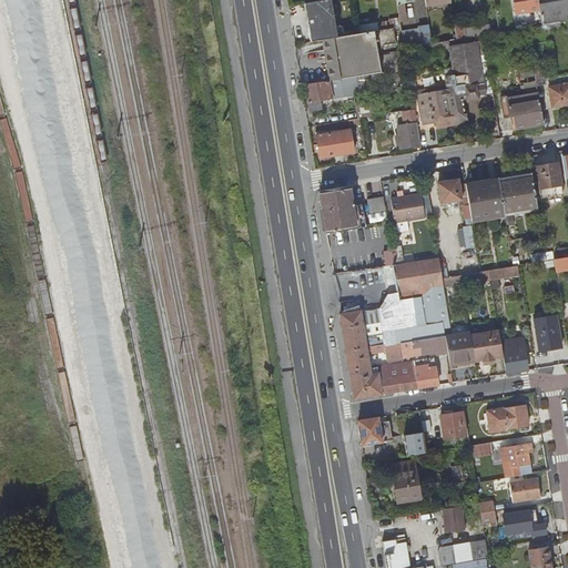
[(320,0),(304,2),(311,40),(323,39),(336,37),(330,0),(320,0)]
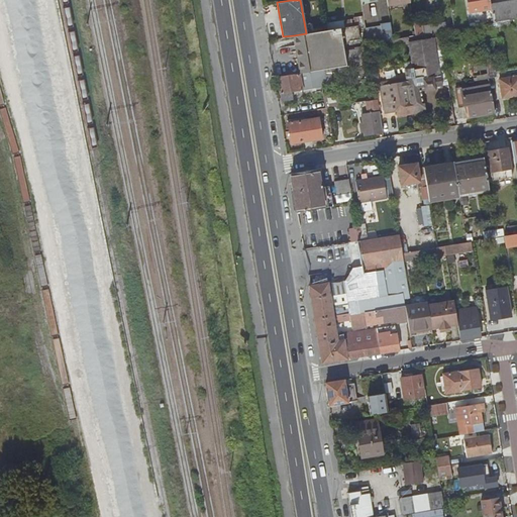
[(362,0),(365,16),(374,14),(372,2),(377,1),(376,0),(362,0)]
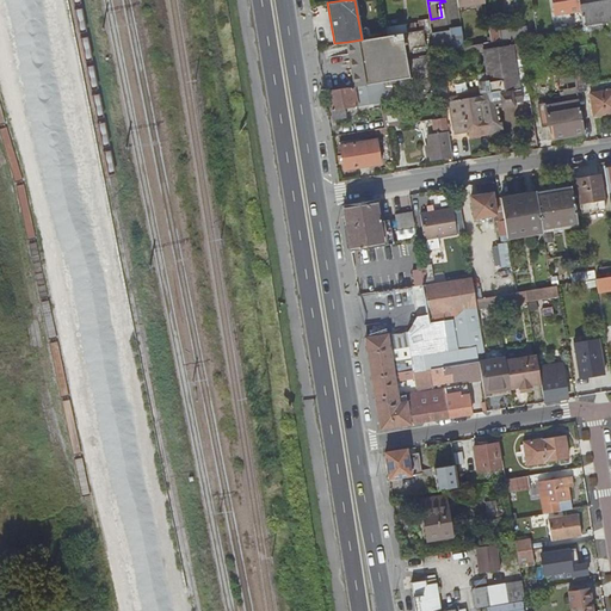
[(553,0),(555,13),(581,8),(580,5),(579,0),(553,0)]
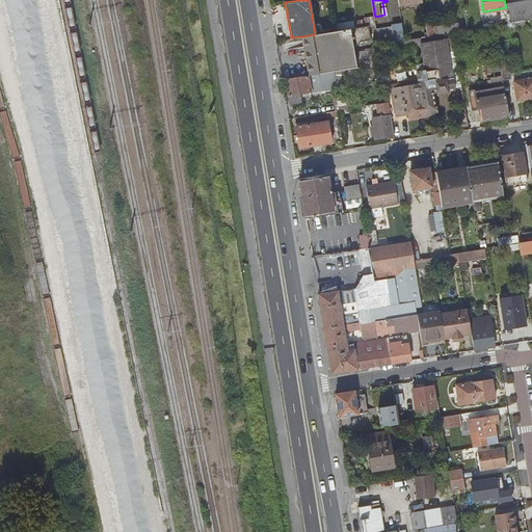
[(506,7),(508,23),(531,18),(531,0),(529,0),(505,4),(506,7)]
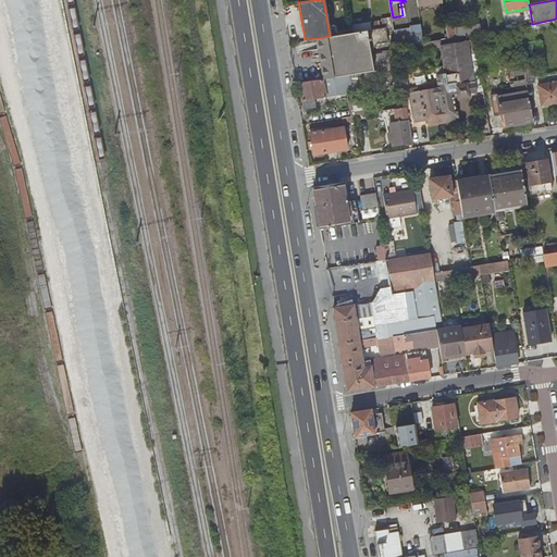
[(370,23),(371,29),(385,27),(394,25),(393,19),(370,23)]
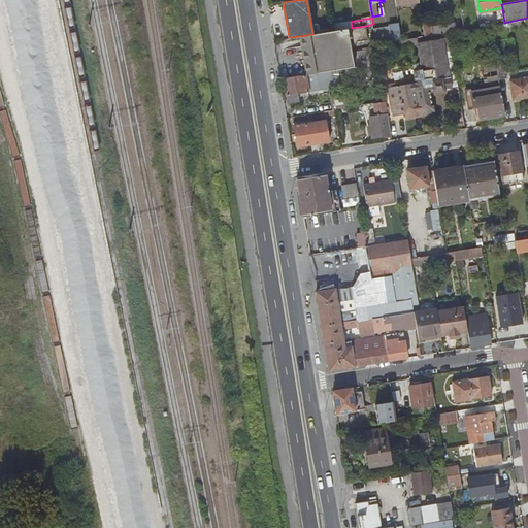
[(422,21),(424,35),(431,34),(428,21),(422,21)]
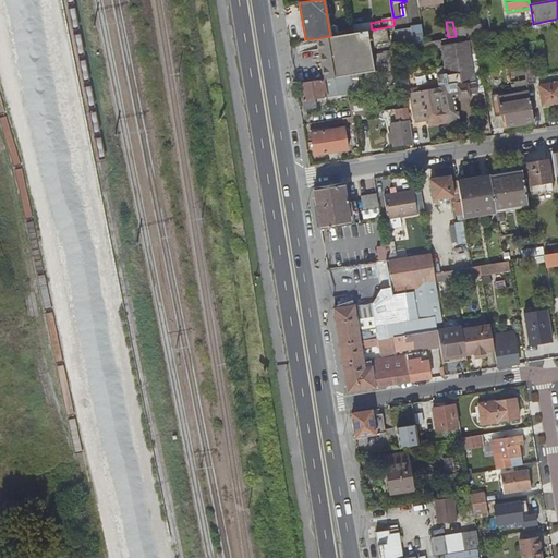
[(344,34),(353,32),(352,23),(343,24),(344,34)]
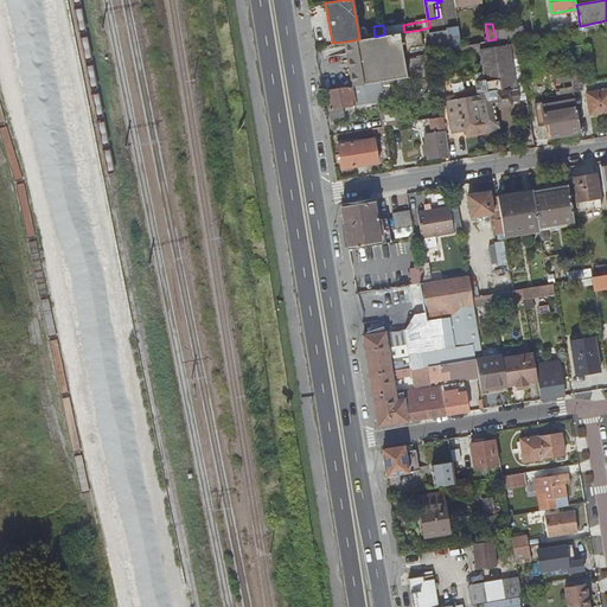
[(385,27),(387,34),(400,32),(403,32),(404,32),(403,25),(385,27)]
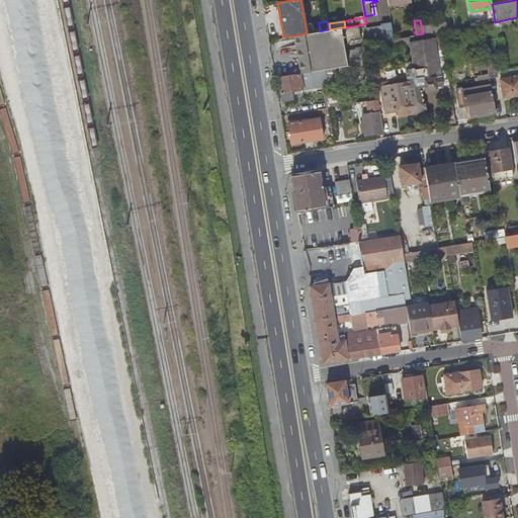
[(435,31),(441,30),(448,29),(447,21),(425,25),(426,32),(435,31)]
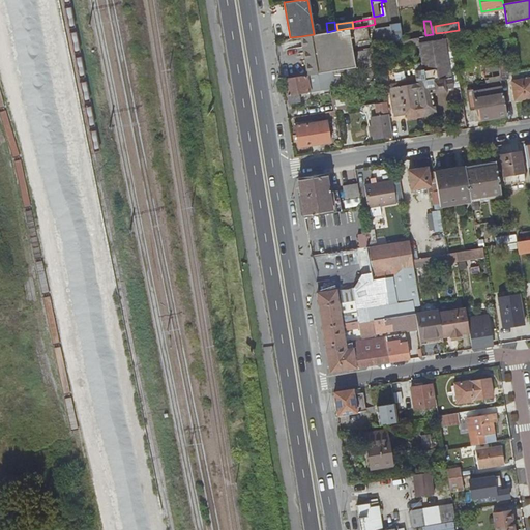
[(369,38),(366,26),(353,28),(352,28),(354,43),(358,42),(358,39),(369,38)]
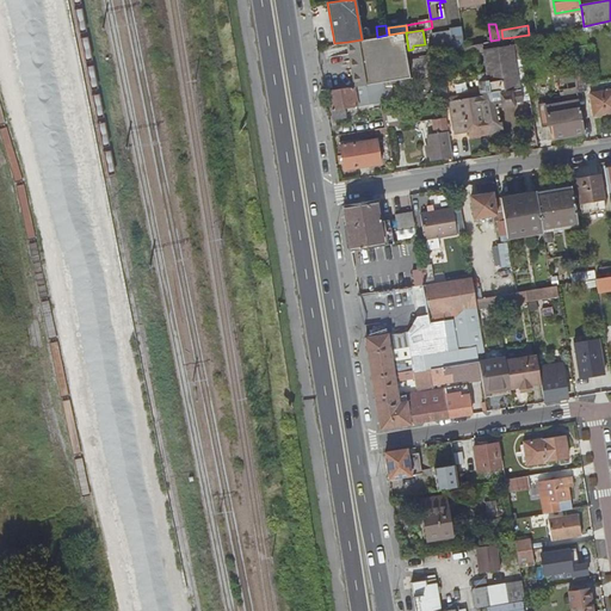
[(436,45),(452,44),(451,30),(433,32),(436,45)]
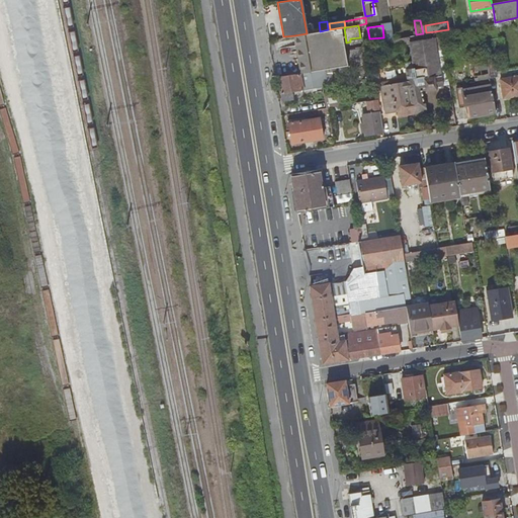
[(330,29),(328,29),(320,31),(307,33),(294,35),(300,72),(304,72),(336,67),(347,65),(341,27),(330,29)]
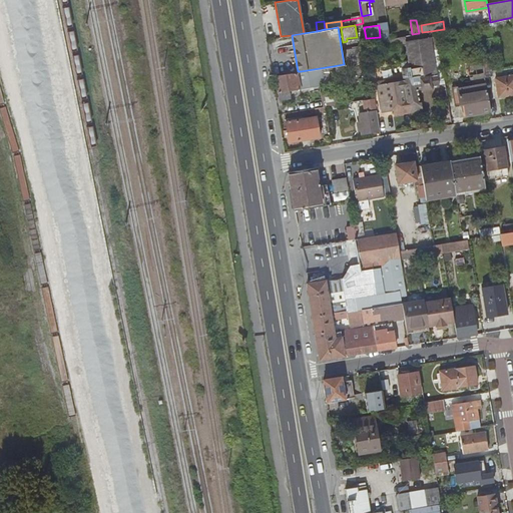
[(437,30),(431,31),(439,84),(445,83),(437,30)]
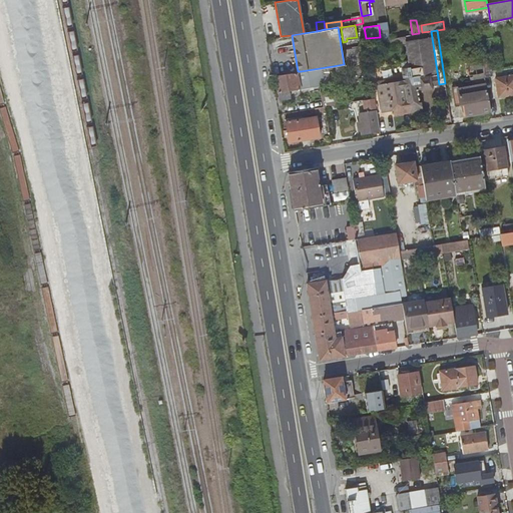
[(439,84),(431,31),(422,32),(419,33),(412,34),(406,35),(406,41),(411,70),(404,71),(405,79),(383,83),(383,86),(378,87),(377,87),(380,108),(381,107),(382,107),(387,107),(387,109),(395,108),(396,112),(421,108),(417,88),(439,84)]
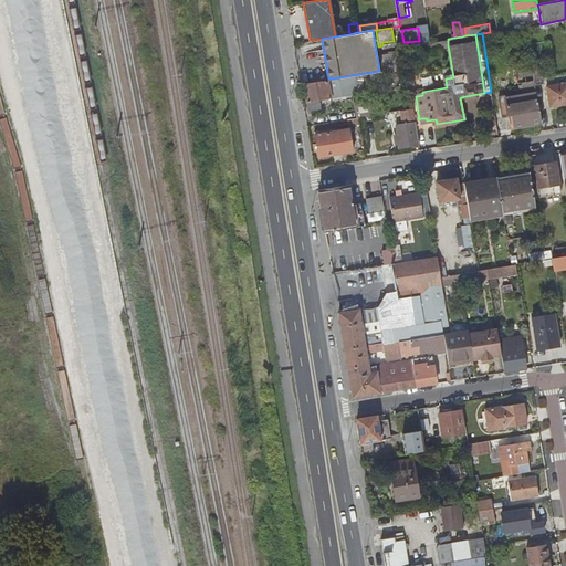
[(448,39),(430,41),(431,48),(448,45),(448,39)]
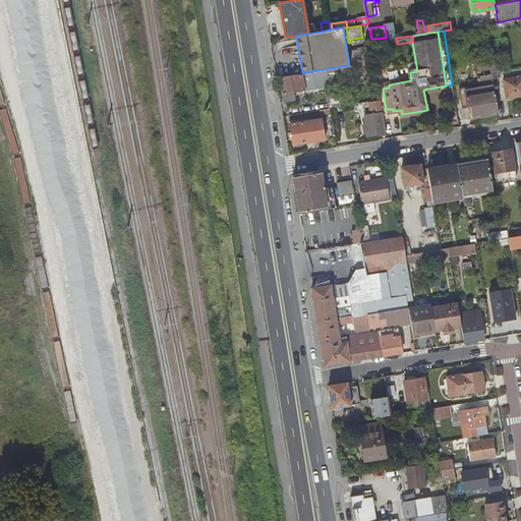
[(498,59),(489,60),(493,77),(501,76),(498,59)]
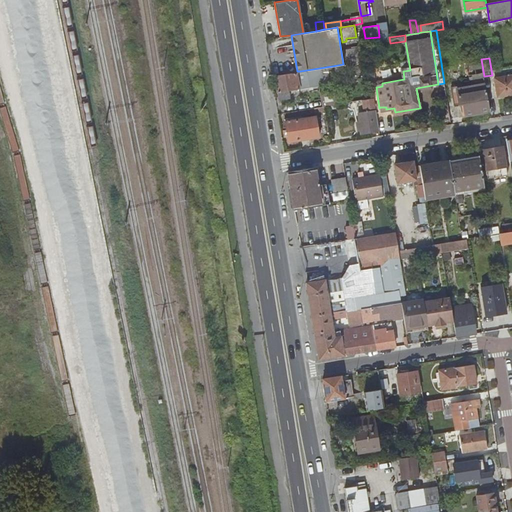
[(333,71),(332,66),(300,71),(302,86),(322,84),(320,73),(333,71)]
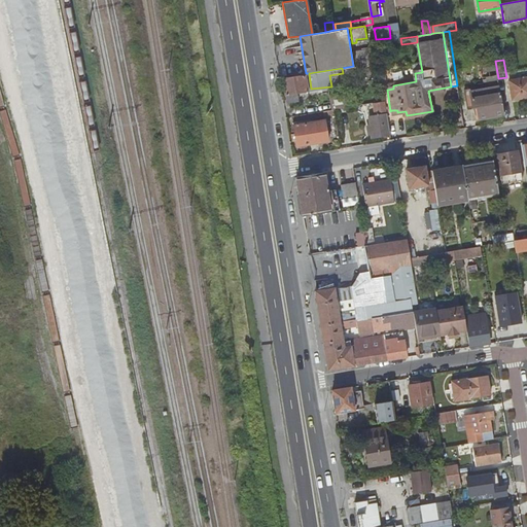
[(308,90),(306,73),(284,76),(288,101),(300,99),(299,91),(308,90)]
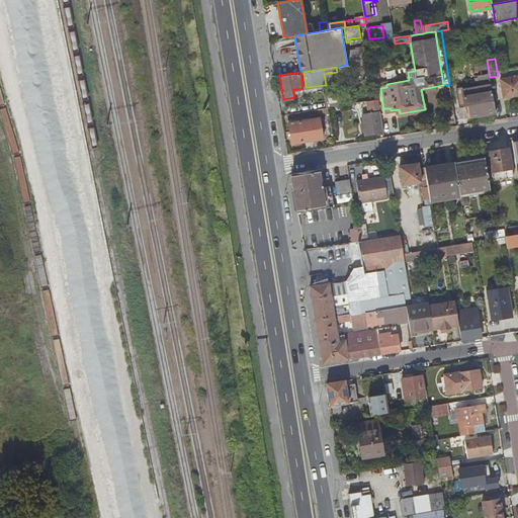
[(517,75),(501,78),(504,97),(517,95),(517,75)]
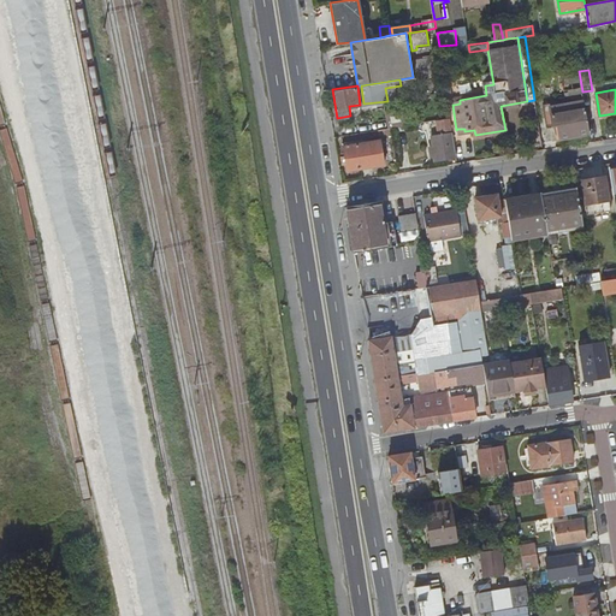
[(561,136),(588,132),(584,100),(556,104),(555,100),(544,102),(548,124),(558,122),(561,136)]
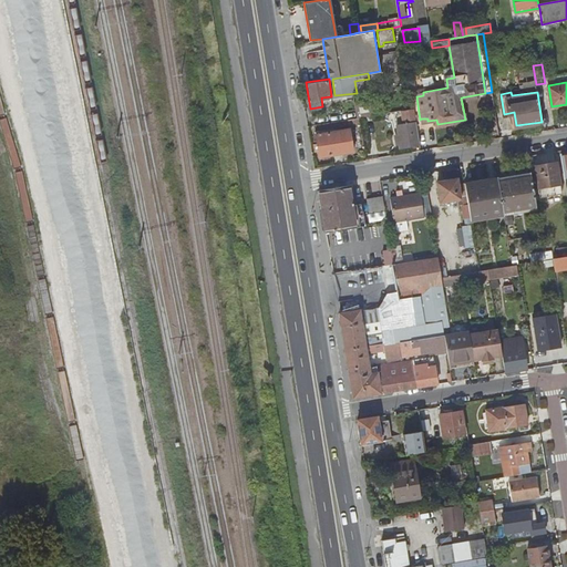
[(400,147),(420,145),(415,121),(397,124),(398,136),(395,136),(397,144),(400,143),(400,147)]
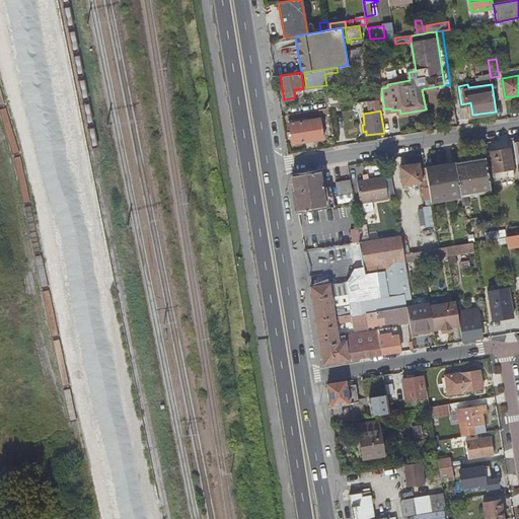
[(292,141),(322,137),(319,116),(306,119),(305,117),(289,119),(292,141)]
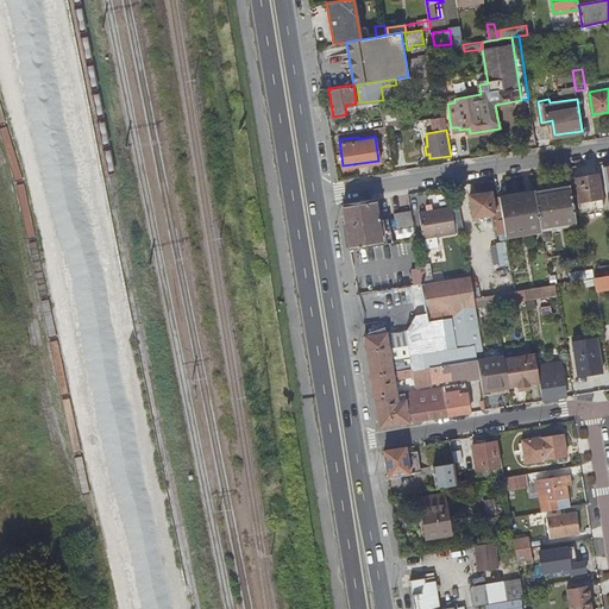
[(577,184),(570,186),(571,188),(573,203),(579,202),(581,213),(603,209),(597,175),(576,179),(577,184)]
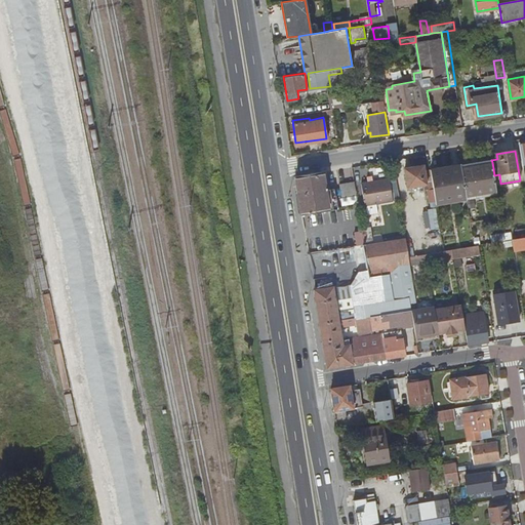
[(465,197),(496,192),(495,185),(494,175),(492,162),(460,167),(465,197)]
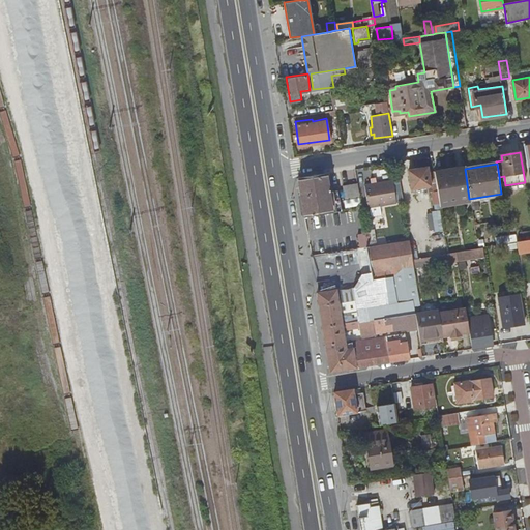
[(412,189),(432,186),(431,184),(436,184),(434,174),(434,172),(430,173),(429,167),(409,170),(412,189)]
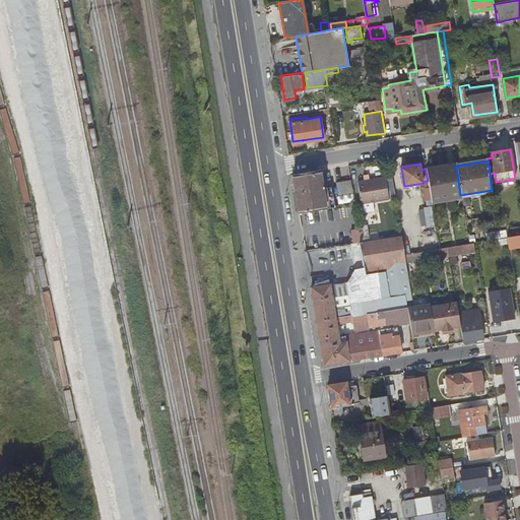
[(428,183),(431,200),(460,195),(456,166),(426,171),(428,181),(428,183)]
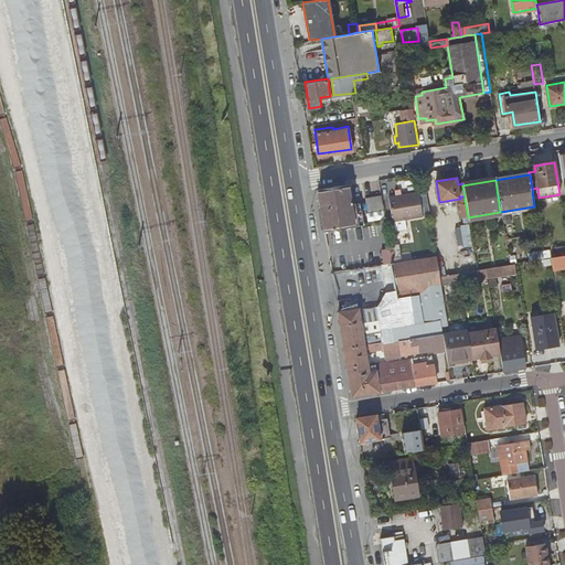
[(318,189),(323,230),(359,225),(356,210),(361,209),(360,202),(351,204),(348,183),(318,189)]
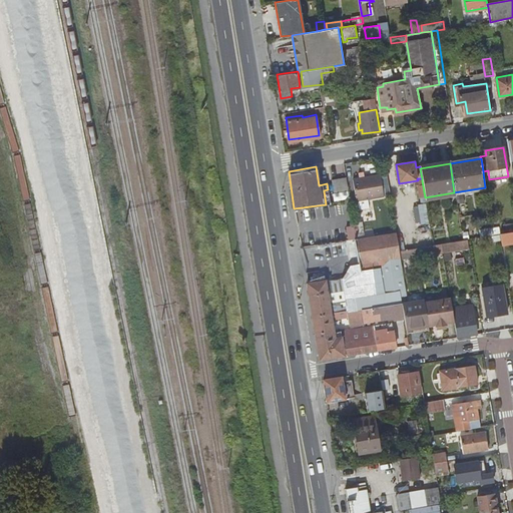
[(353,177),(356,199),(357,198),(368,197),(383,194),(380,173),(364,175),(359,176),(353,177)]
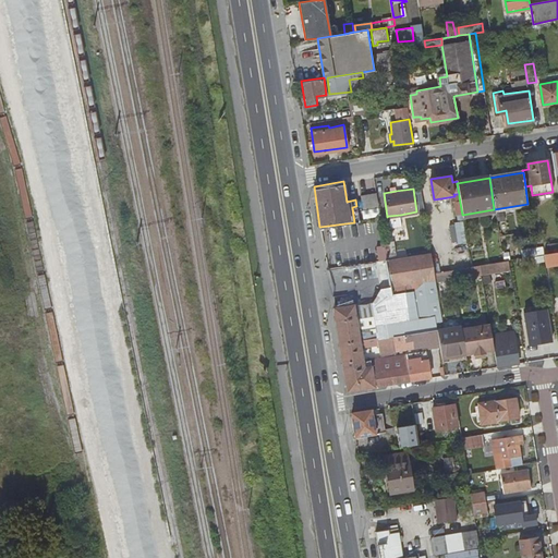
[(362,208),(378,206),(376,191),(360,194),(362,208)]
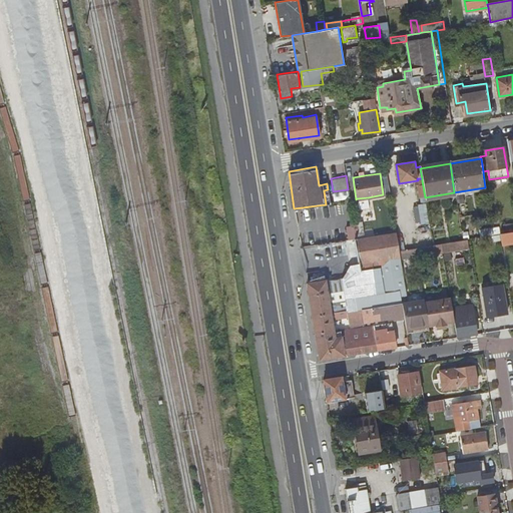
[(368,197),(357,198),(358,208),(369,206),(368,197)]
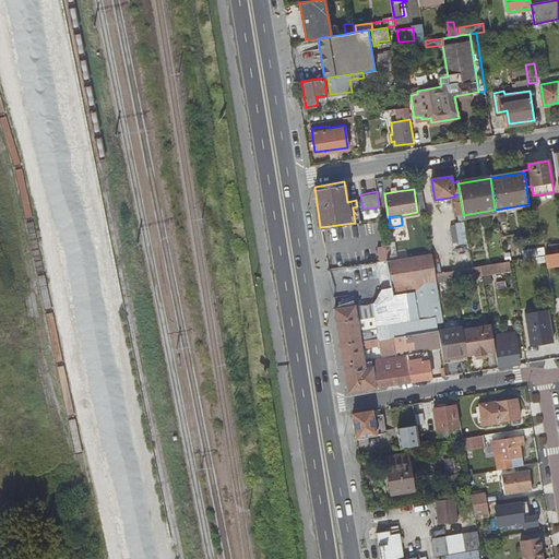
[(466,223),(451,224),(453,245),(468,242),(466,223)]
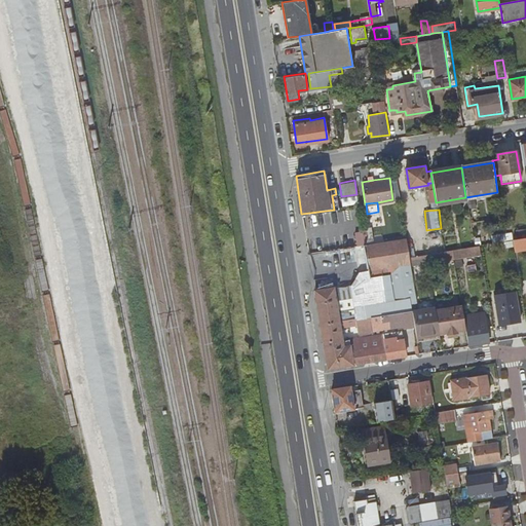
[(366,242),(373,241),(371,226),(363,227),(363,230),(365,242),(366,242)]
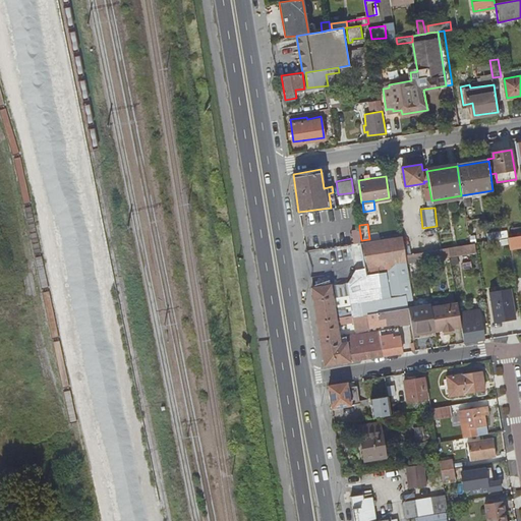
[(350,229),(352,242),(361,240),(359,228),(350,229)]
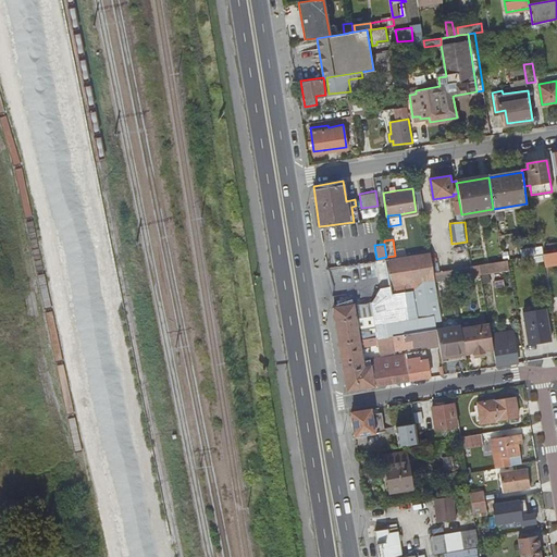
[(522,249),(524,256),(537,254),(535,246),(522,249)]
